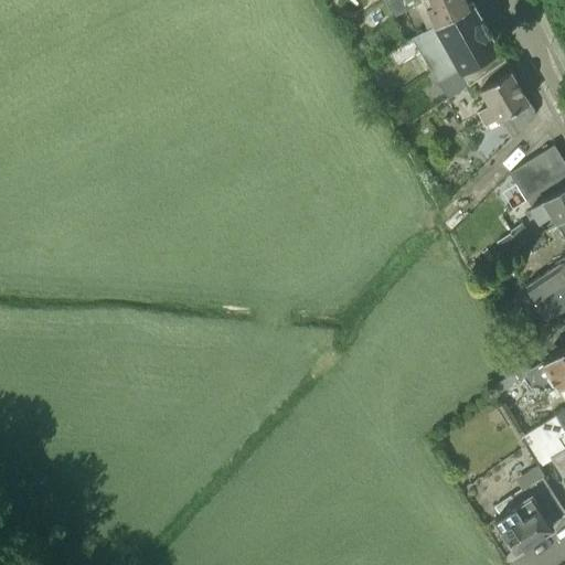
[(472,1),(471,0),(398,0),(393,3),(397,16),(423,0),(435,24),(472,1)]
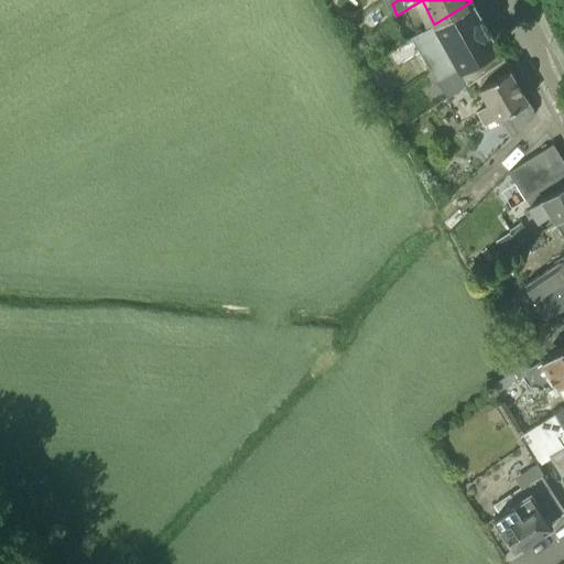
[(472,1),(434,24),(382,55),(391,72),(419,56),(443,97),(473,79),(505,60),(472,1)]
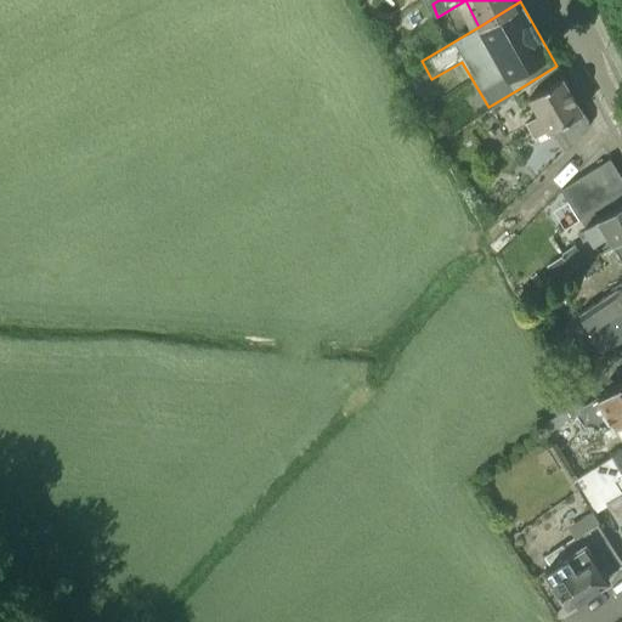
[(561,151),(570,145),(587,128),(588,119),(563,77),(557,66),(521,88),(538,117),(525,124),(533,139),(549,131),(561,151)]
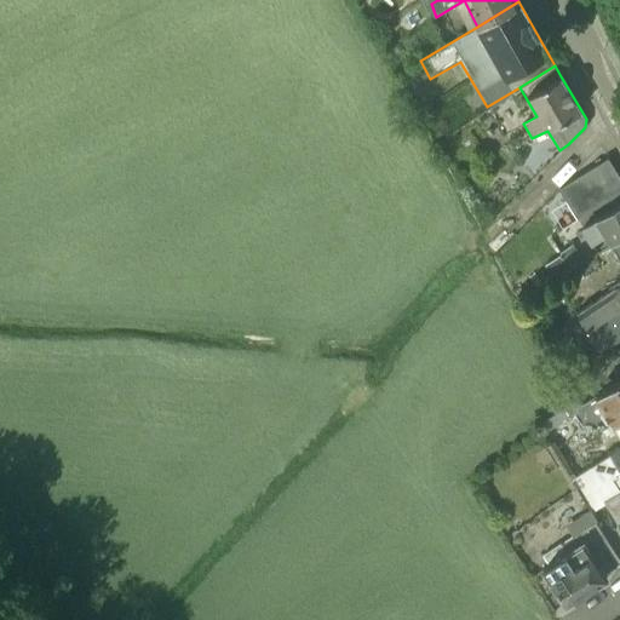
[(549,137),(545,132),(535,138),(538,143),(549,137)]
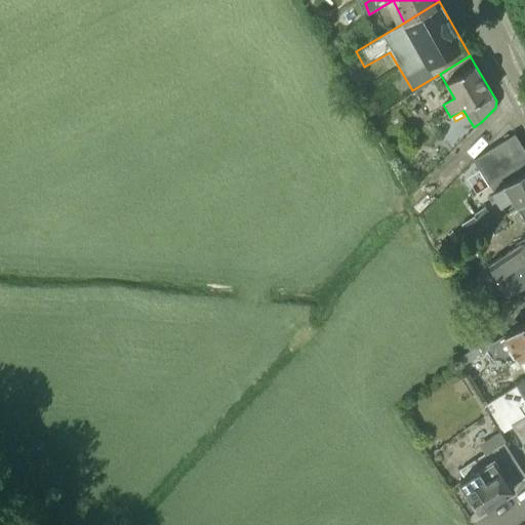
[(474,159),(489,186),(524,162),(524,150),(515,133),(474,159)]
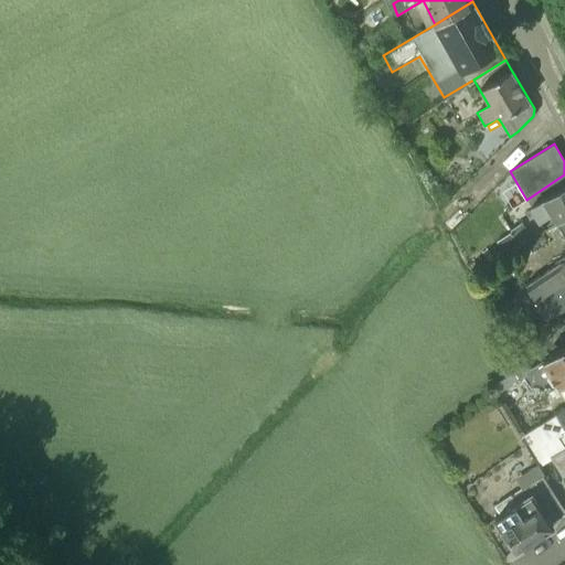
[(544,230),(555,223),(564,216),(564,182),(529,205),(544,230)]
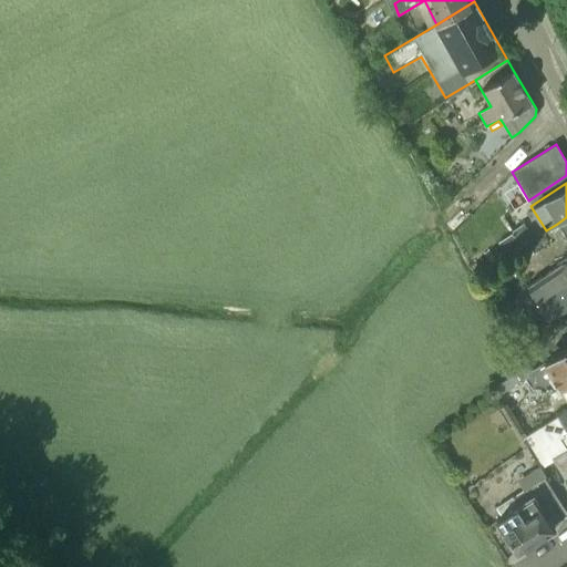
[(535,303),(566,280),(566,217),(557,224),(566,239),(566,261),(563,266),(560,264),(502,305),(511,318),(535,302),(535,303)]
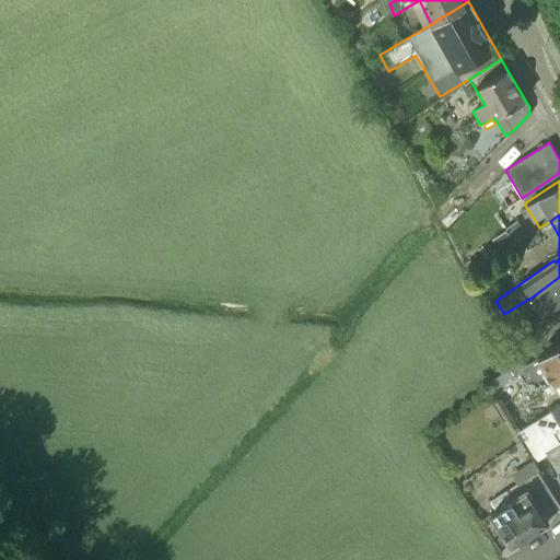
[(500,251),(513,243),(526,235),(517,220),(505,228),(506,230),(504,231),(492,238),(500,251)]
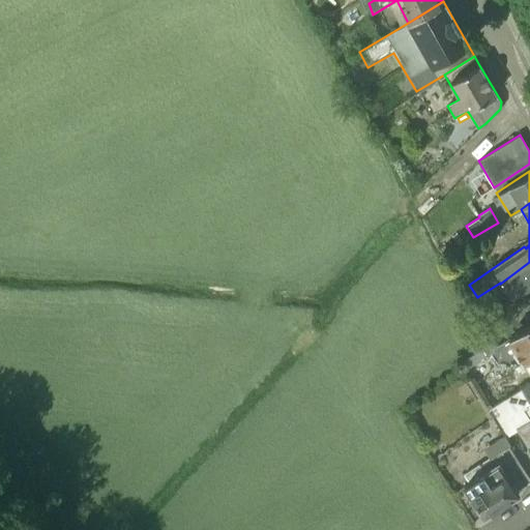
[(529,262),(500,284),(511,302),(529,291),(529,262)]
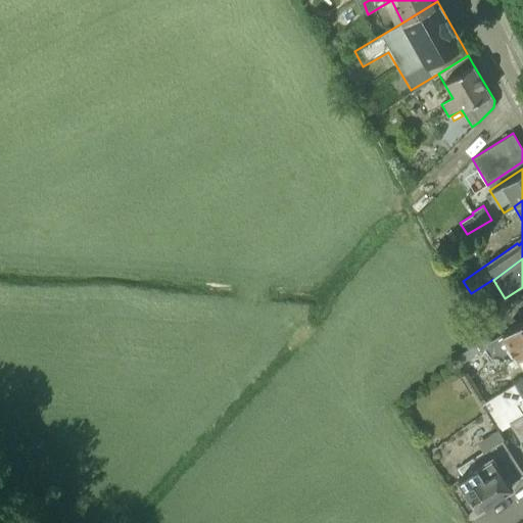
[(522,319),(502,334),(522,366),(522,319)]
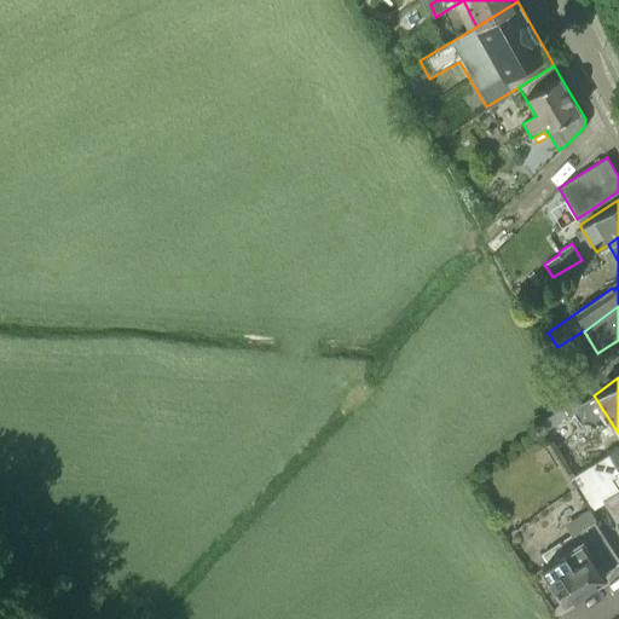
[(618,445),(608,453),(618,470),(618,445)]
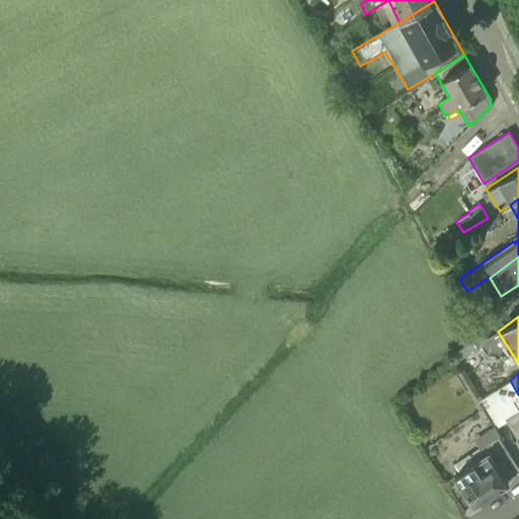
[(502,422),(518,411),(518,394),(510,380),(478,400),(496,428),(503,424),(502,422)]
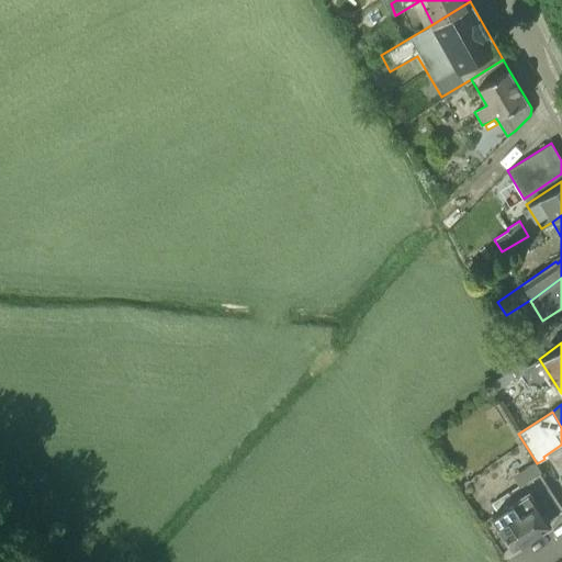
[(561,445),(543,457),(544,459),(546,458),(558,476),(561,472),(561,445)]
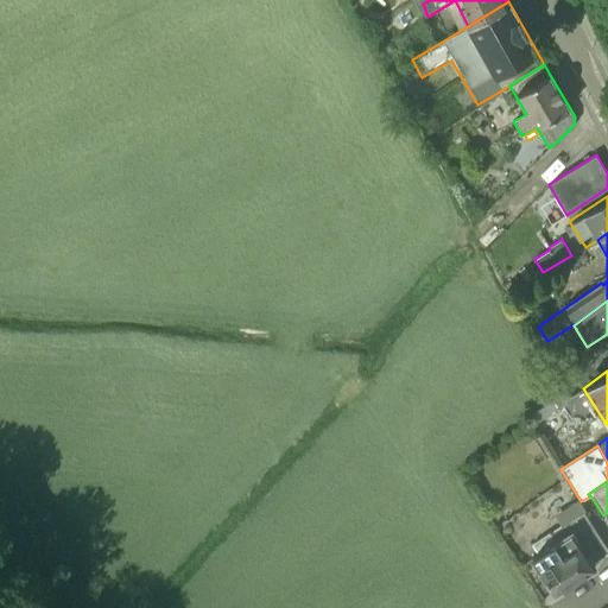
[(538,553),(532,558),(555,593),(594,567),(591,563),(607,551),(607,550),(583,512),(532,545),(538,553)]
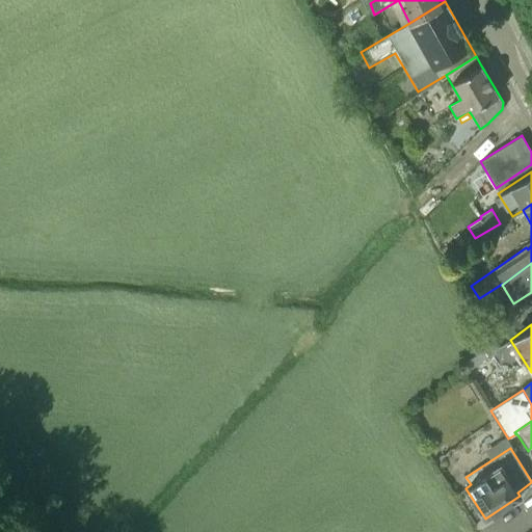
All buildings are outlined.
